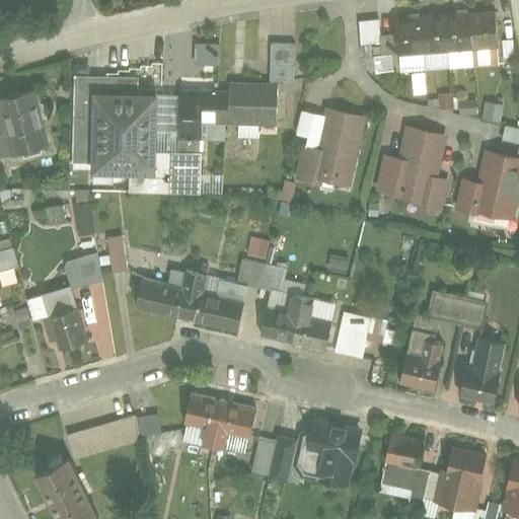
[(496,7),(396,14),(398,33),(399,55),(499,47),(496,7)]
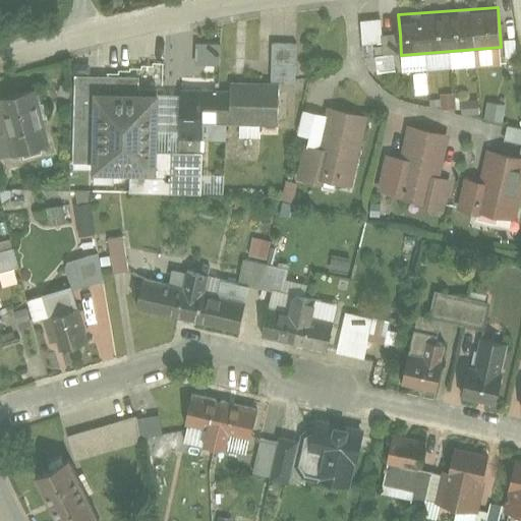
[(401,55),(400,34),(382,35),(383,46),(373,47),(374,55),(375,72),(388,71),(387,56),(401,55)]
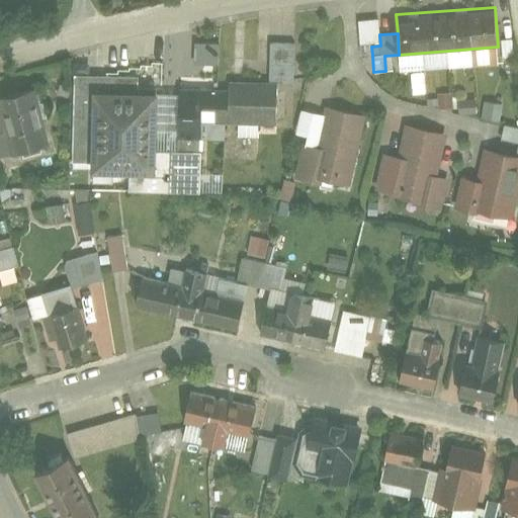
[(516,61),(514,38),(501,39),(503,62),(516,61)]
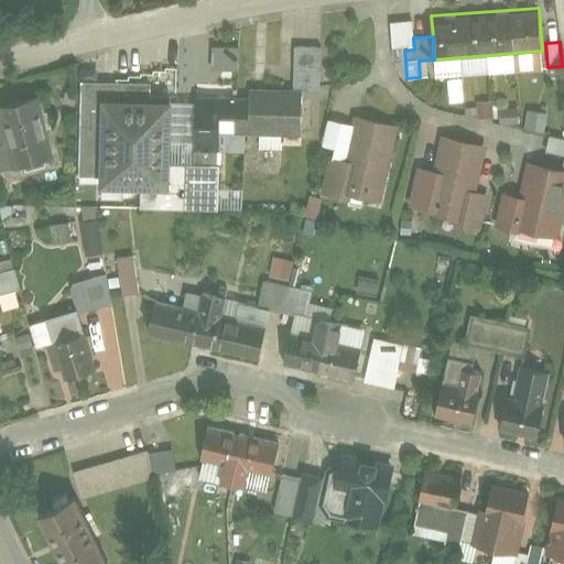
[(294,46),(293,87),(303,87),(303,98),(317,98),(318,46),(294,46)]
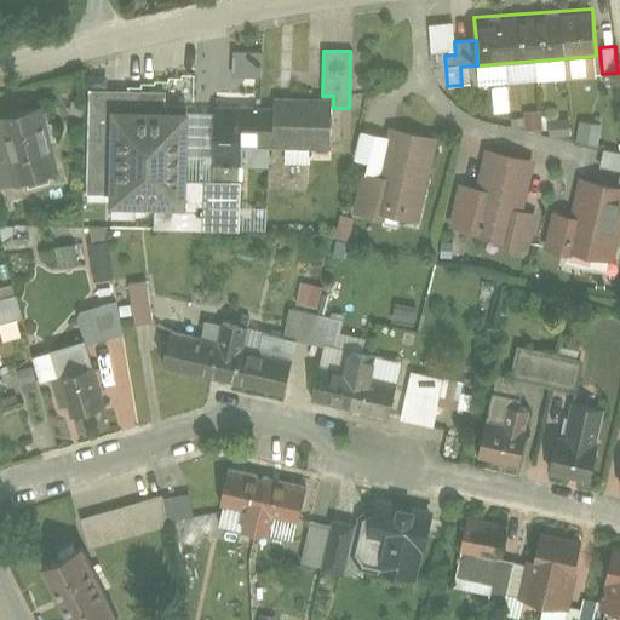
[(446,65),(445,56),(441,56),(441,53),(429,55),(430,67),(446,65)]
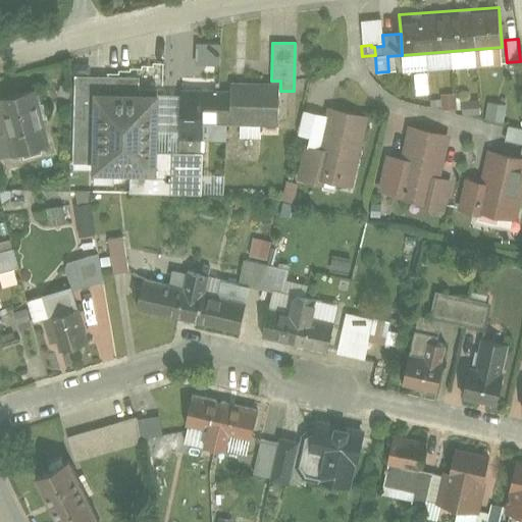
[(140,87),(140,74),(74,73),(72,164),(93,164),(92,192),(223,192),(225,124),(277,124),(280,91),(280,81),(271,81),(229,80),(229,87),(181,86),(181,92),(159,92),(159,87),(140,87)]
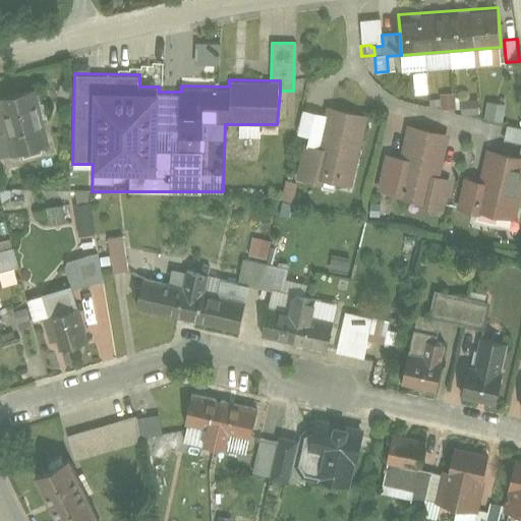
[(0,157),(51,145),(36,85),(0,94),(0,99),(1,103),(0,103),(0,157)]
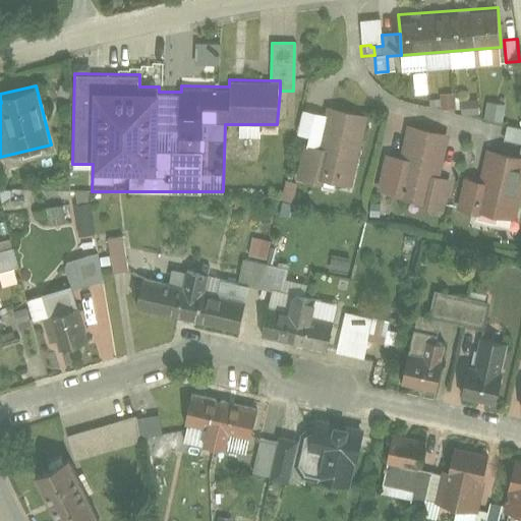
[(453,111),(452,93),(438,94),(439,111),(453,111)]
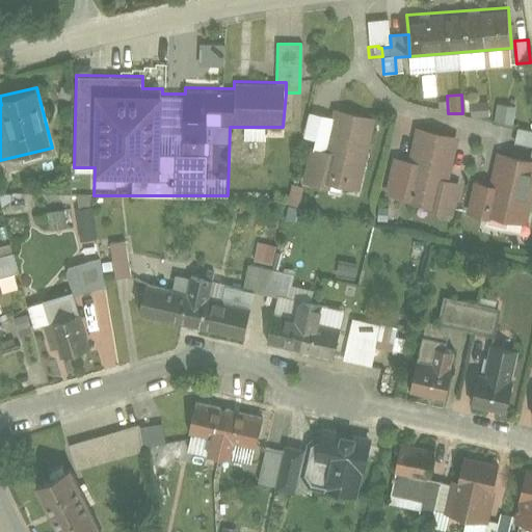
[(516,106),(498,103),(494,123),(512,126),(516,106)]
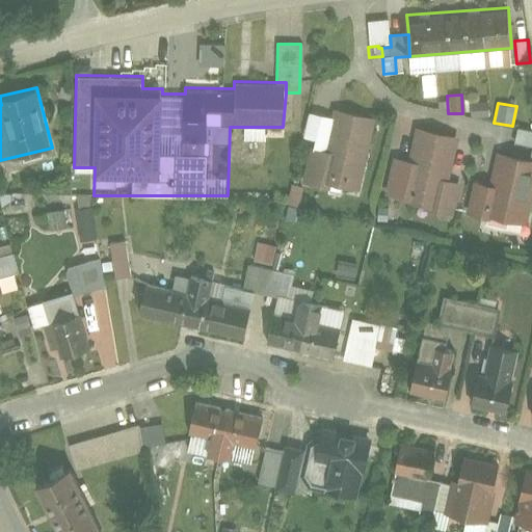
[(361,189),(376,117),(333,108),(324,148),(310,144),(301,186),(304,187),(325,191),(327,182),(361,189)]
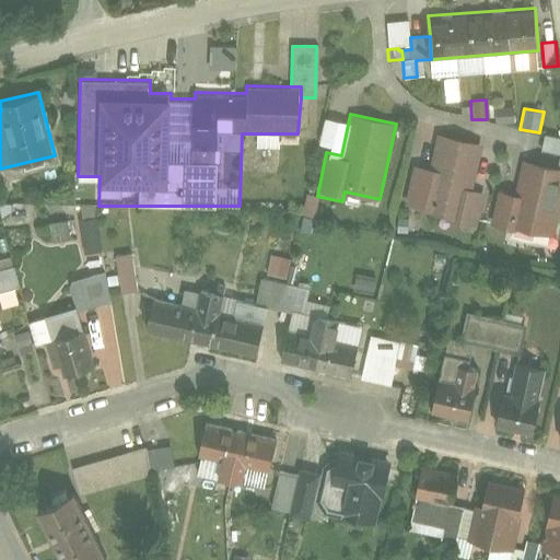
[(485,142),(439,131),(430,167),(413,163),(404,206),(420,210),(419,213),(447,220),(446,223),(475,230),(485,190),(474,188),(485,142)]
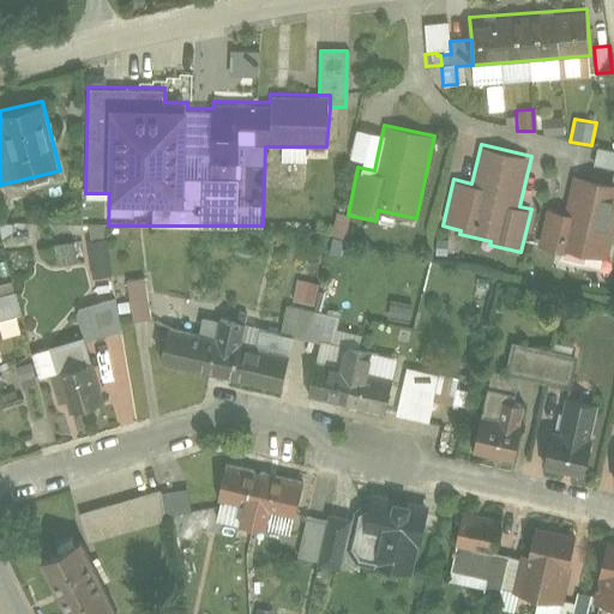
[(599,149),(591,179),(613,184),(613,151),(612,151),(599,149)]
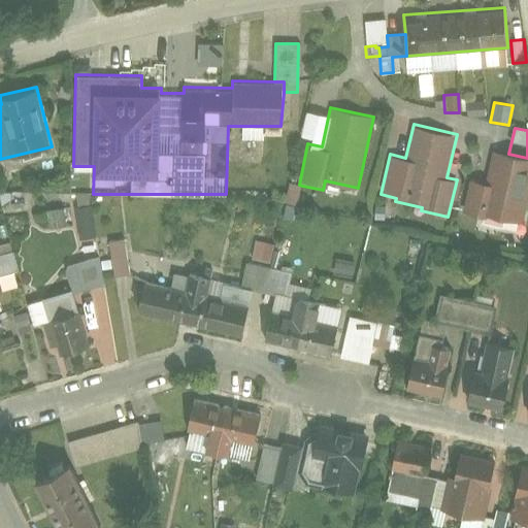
[(523,224),(527,202),(527,158),(508,154),(493,151),(486,180),(471,177),(464,211),(523,224)]
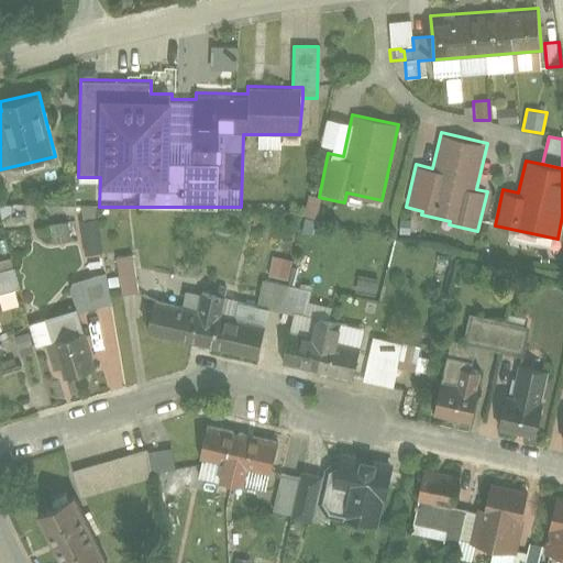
[(322,198),(319,197),(309,195),(305,216),(318,219),(322,198)]
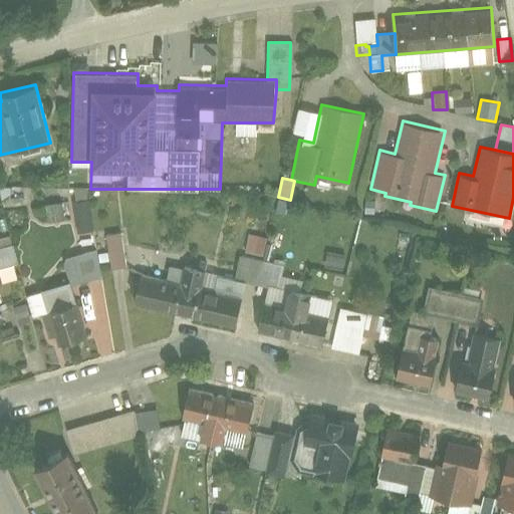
[(94,230),(89,199),(71,201),(76,233),(94,230)]
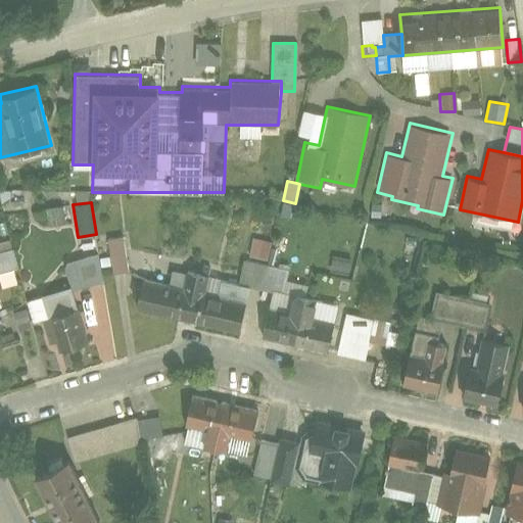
[(65,223),(62,204),(46,207),(49,226),(65,223)]
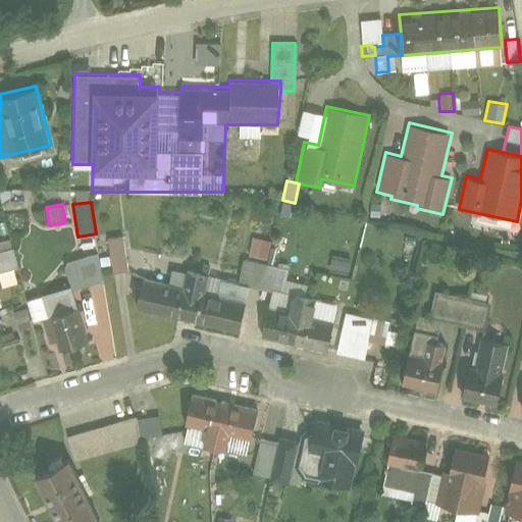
[(109,256),(110,265),(111,274),(128,272),(123,235),(106,237),(109,256)]
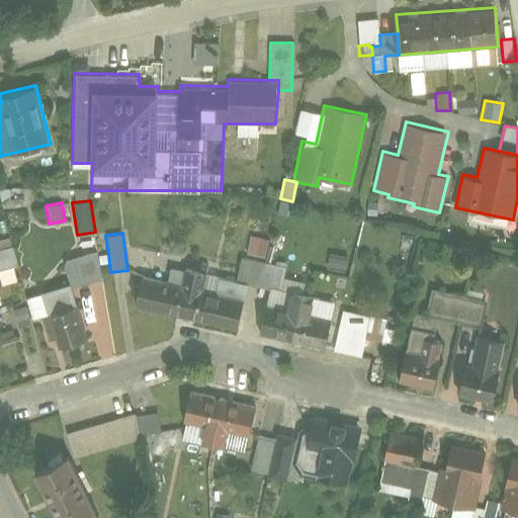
[(265,257),(269,237),(250,233),(246,253),(265,257)]
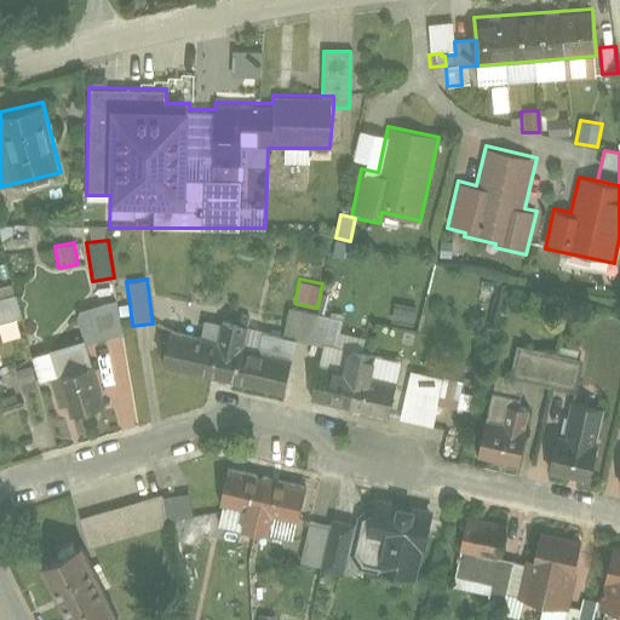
[(0,323),(23,317),(16,294),(13,296),(10,285),(0,287),(0,323)]
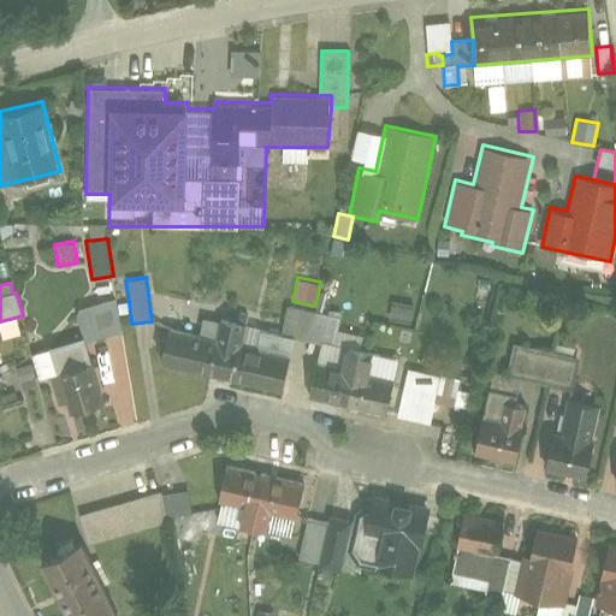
[(86,336),(87,341),(120,333),(118,315),(117,303),(116,297),(77,307),(83,336),(86,336)]
